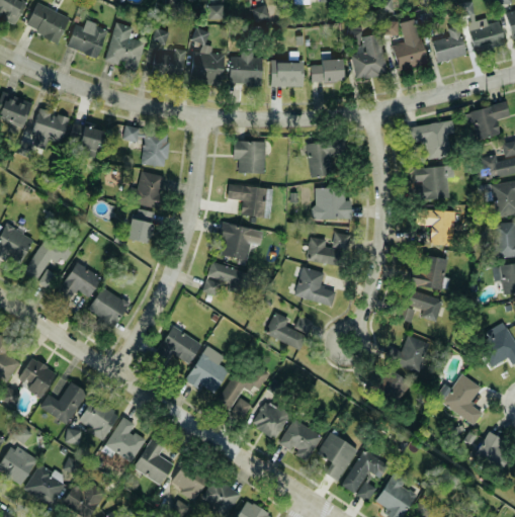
[(0,0),(0,15),(15,23),(26,4),(18,0),(0,0)]
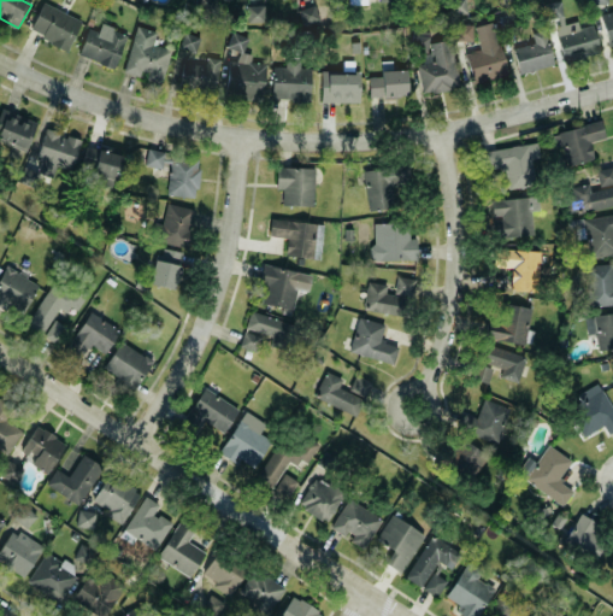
[(199,0),(199,12),(216,12),(216,0),(199,0)]
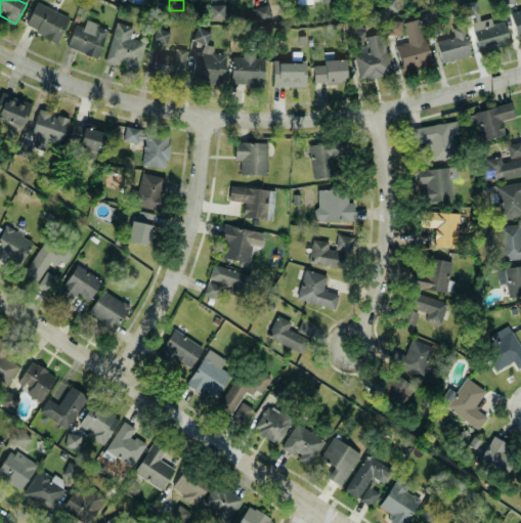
[(398,11),(397,0),(385,0),(386,11),(398,11)]
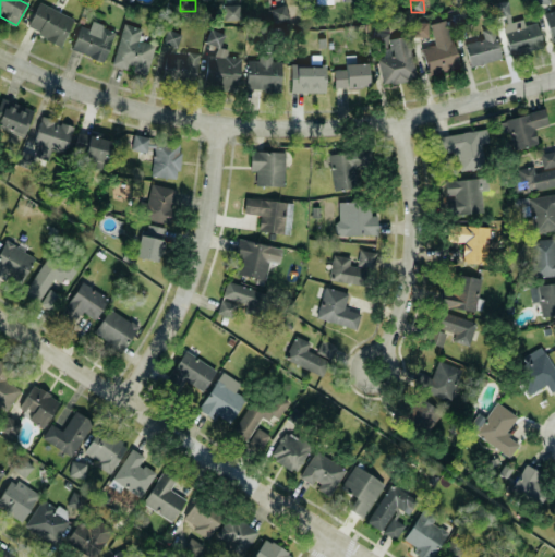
[(28,28),(62,45),(75,20),(40,3),(28,28)]
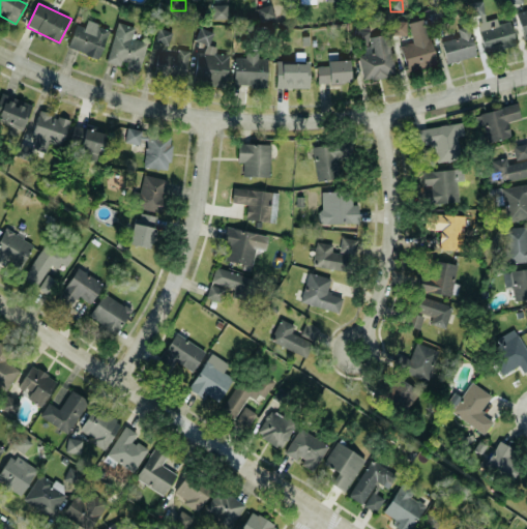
[(228,5),(215,5),(215,17),(228,17),(228,5)]
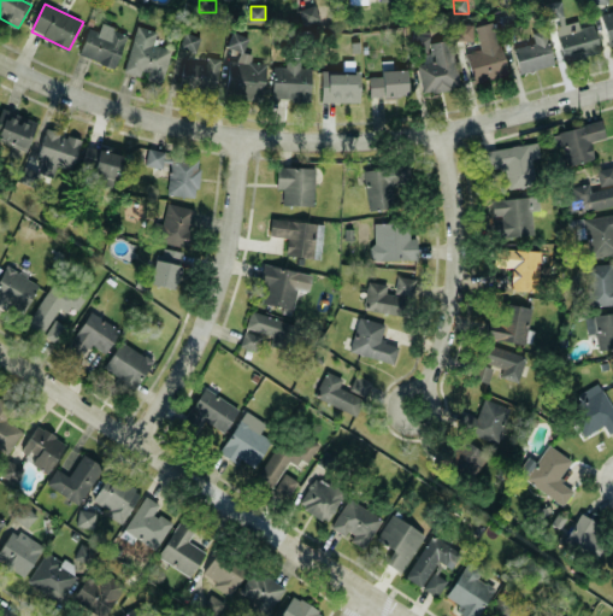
[(328,6),(300,9),(302,30),(330,28),(328,6)]
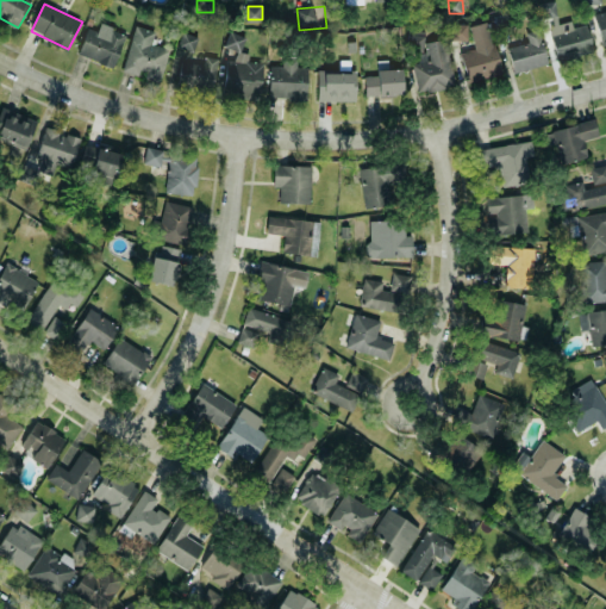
[(605,11),(595,13),(603,48),(605,47),(605,11)]
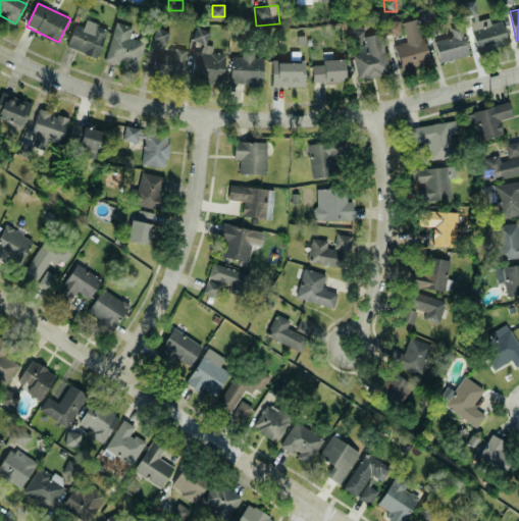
[(425,27),(438,27),(438,14),(425,14),(425,27)]
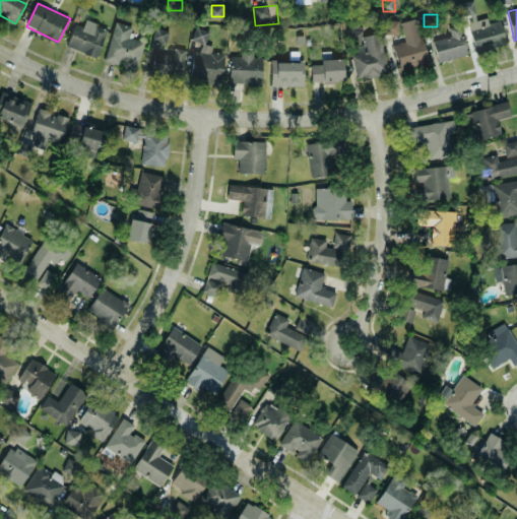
[(508,43),(500,17),(478,23),(479,26),(470,29),(477,52),(508,43)]
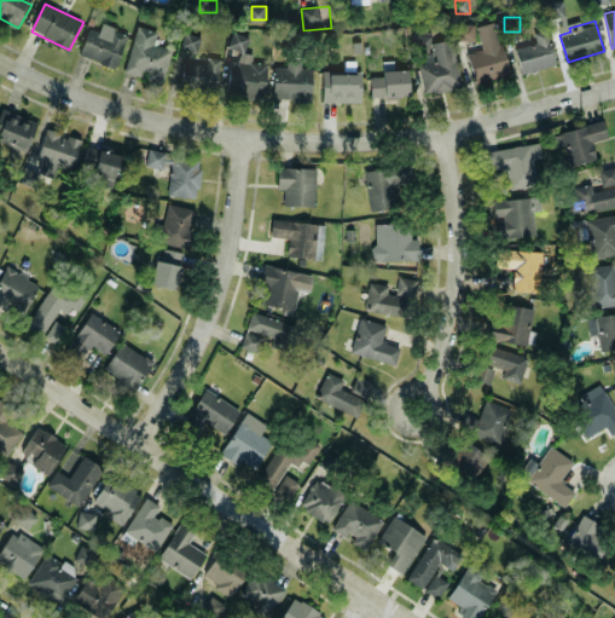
[(163,84),(173,52),(155,46),(160,34),(139,27),(125,71),(163,84)]
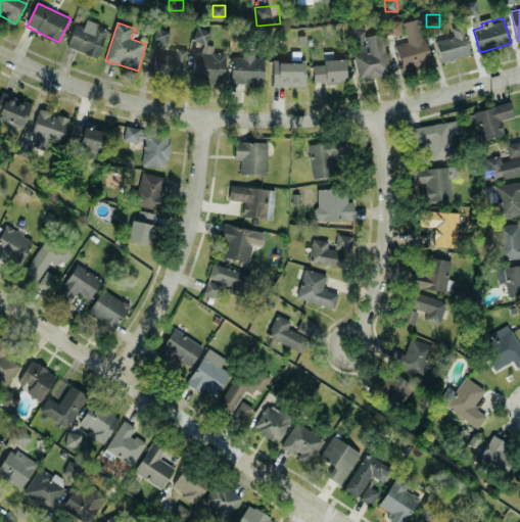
[(95,26),(94,30),(76,24),(68,47),(100,57),(108,30),(95,26)]
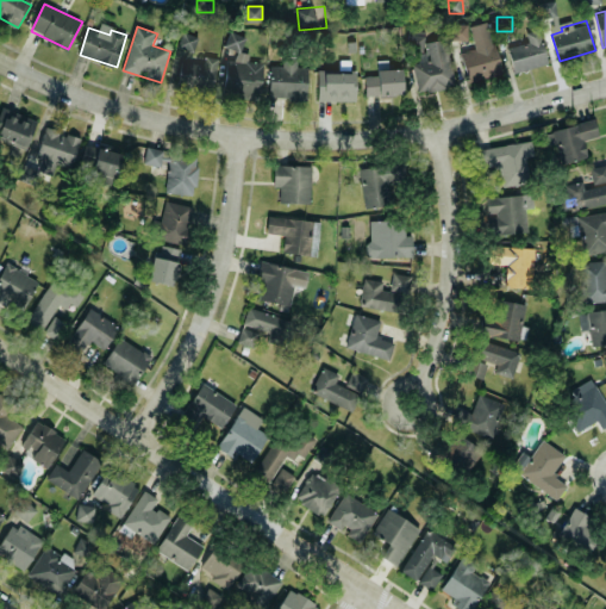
[(528,33),(530,44),(510,49),(514,73),(548,66),(541,30),(528,33)]
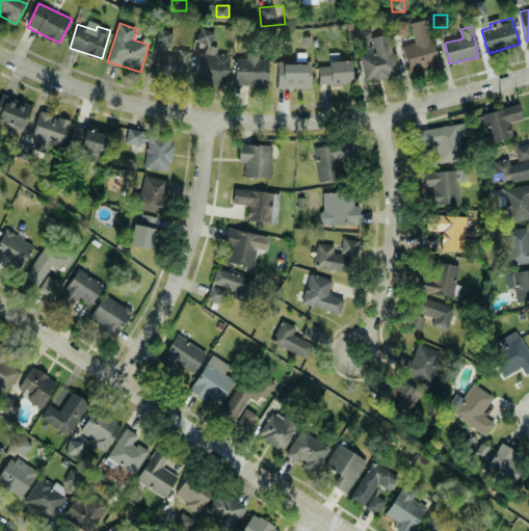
[(176,32),(161,27),(157,41),(170,45),(176,32)]
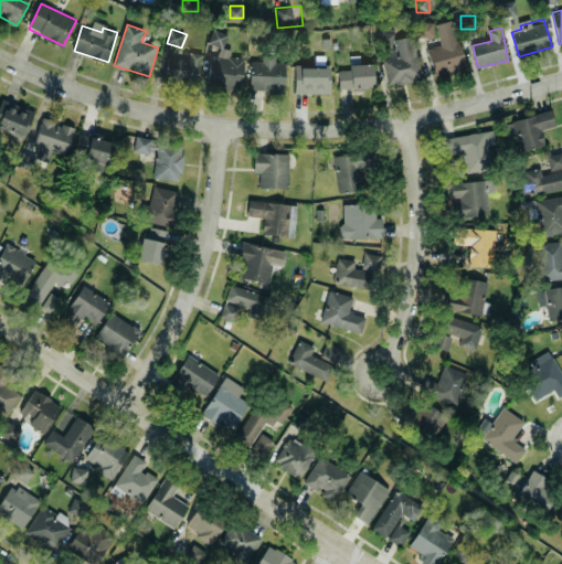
[(385,59),(389,86),(422,82),(416,38),(398,40),(400,57),(385,59)]
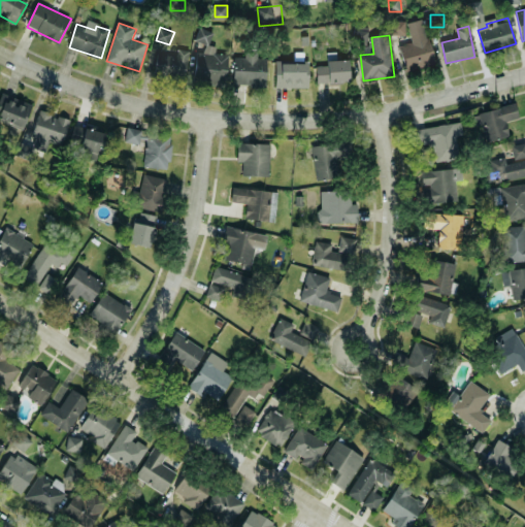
[(406,72),(436,65),(429,38),(399,45),(406,72)]
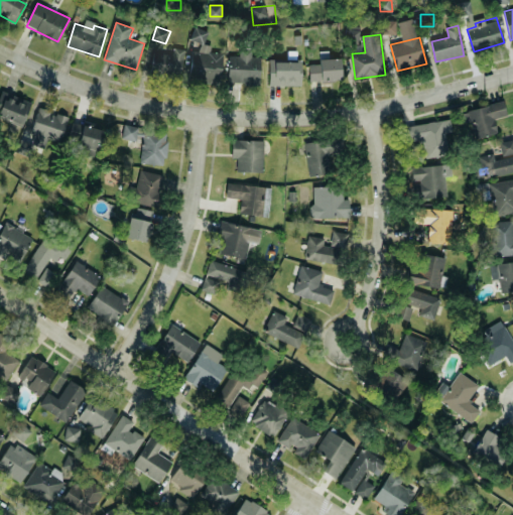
[(185,50),(170,47),(169,53),(154,50),(150,73),(180,78),(185,50)]
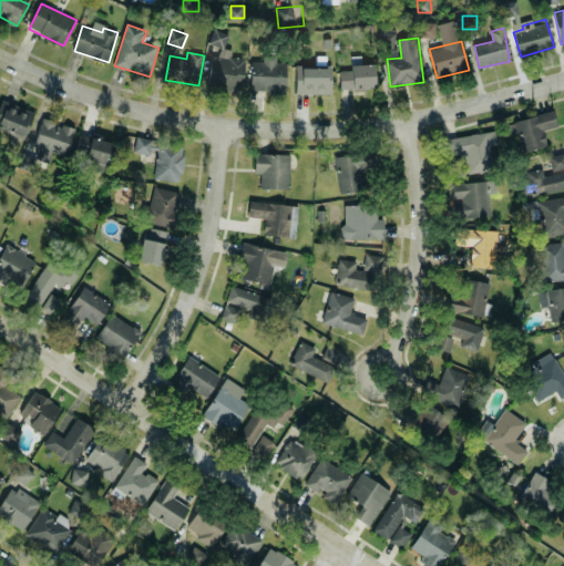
[(244,90),(244,58),(212,58),(212,90),(244,90)]
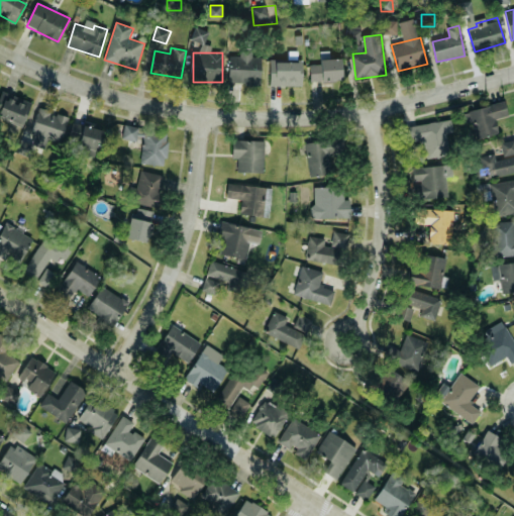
[(261,84),(262,58),(230,57),(229,83),(261,84)]
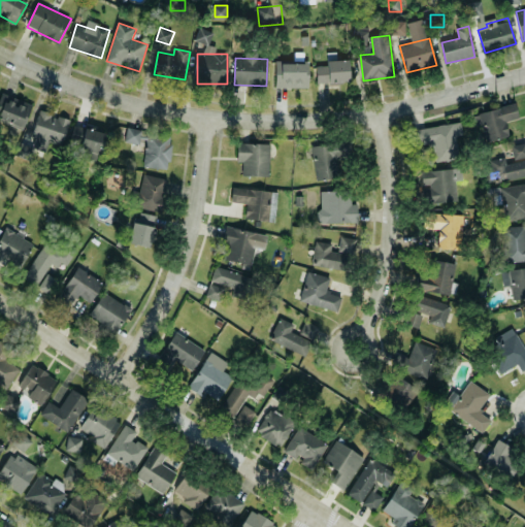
[(317,83),(349,83),(349,61),(317,61),(317,83)]
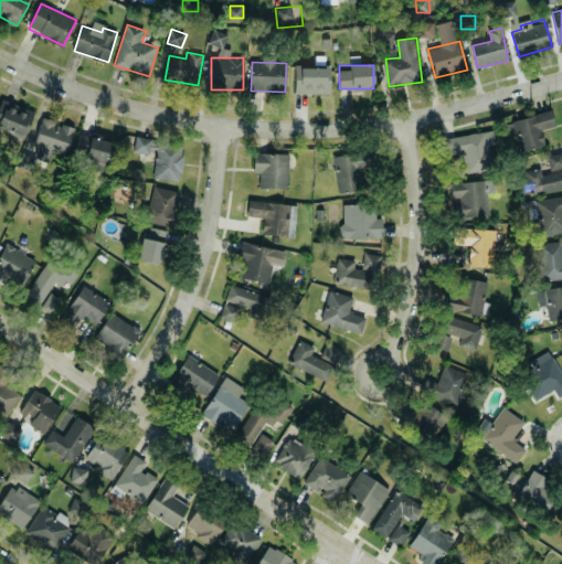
[(296,94),(330,94),(330,67),(296,67),(296,94)]
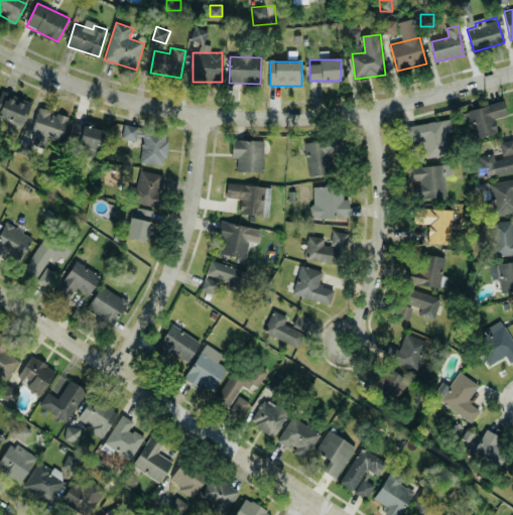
[(0,116),(21,126),(31,104),(4,92),(0,100),(0,116)]
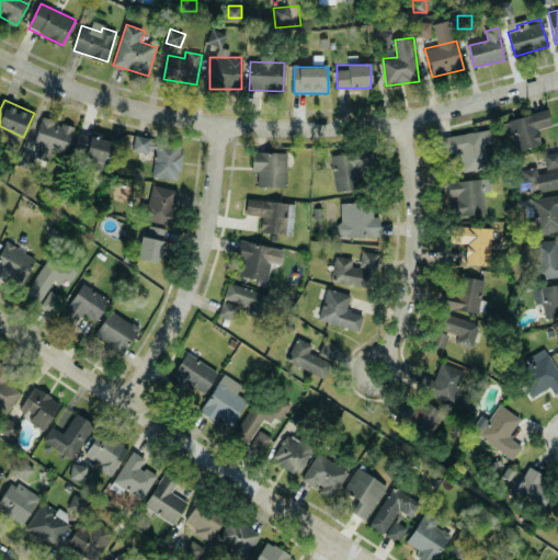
[(551,125),(547,110),(505,123),(515,153),(542,145),(537,129),(551,125)]
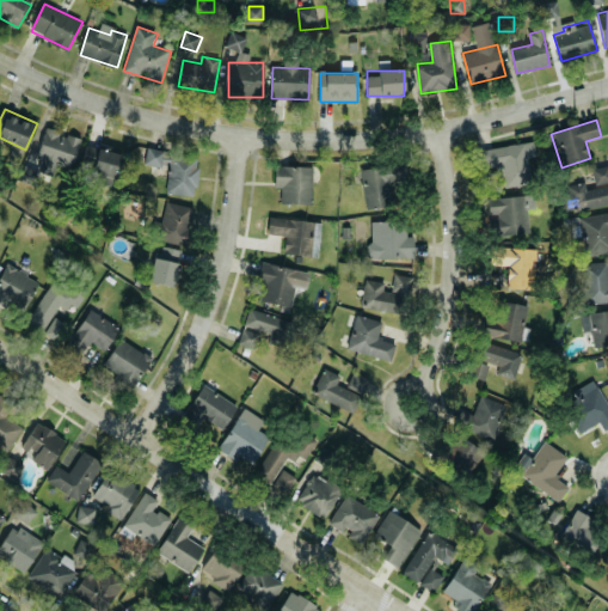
[(72,170),(83,139),(48,128),(37,159),(72,170)]
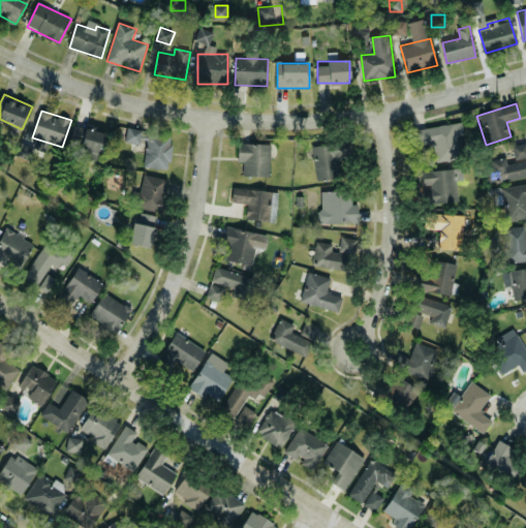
[(436,144),(438,162),(461,159),(456,124),(418,129),(420,146),(436,144)]
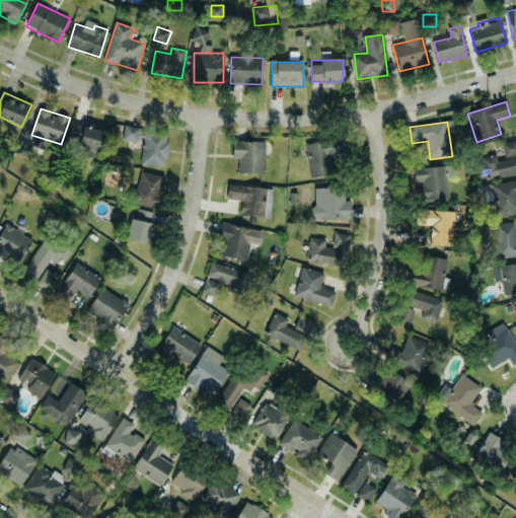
[(104,132),(76,124),(69,150),(96,158),(104,132)]
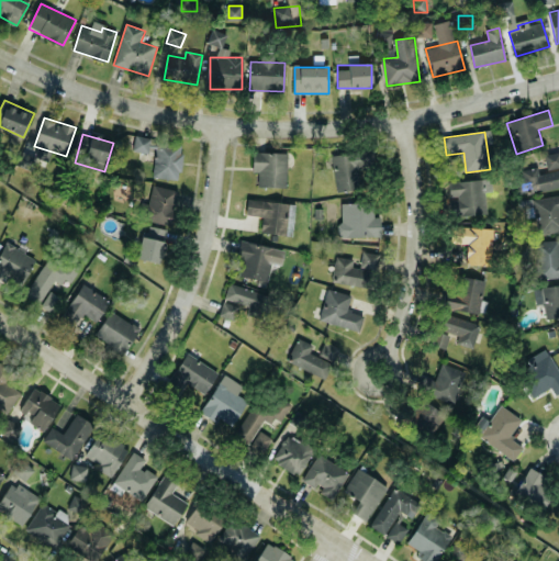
[(154,178),(178,181),(185,146),(159,142),(154,178)]
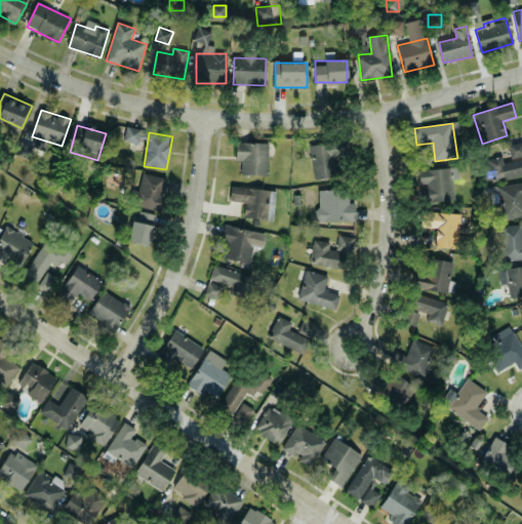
[(350,139),(312,145),(316,179),(337,176),(335,158),(351,156),(350,139)]
